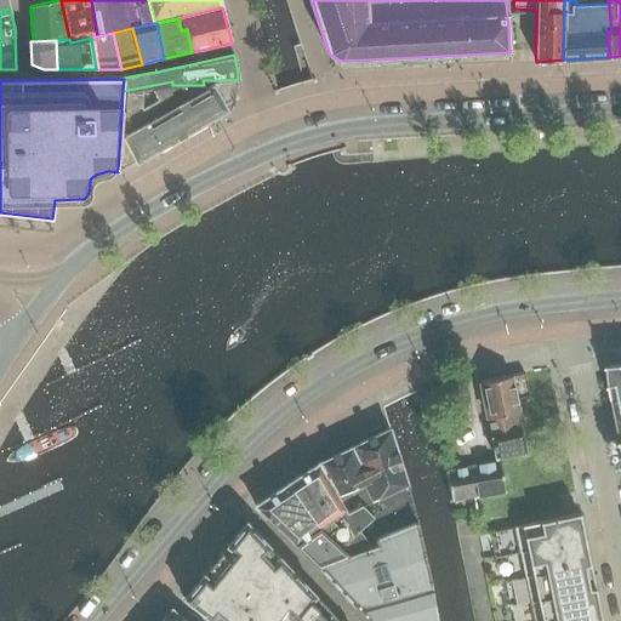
[(121,114),(118,169),(135,159),(136,161),(158,149),(160,153),(206,126),(204,123),(227,109),(212,85),(204,85),(172,85),(172,81),(160,84),(160,87),(152,89),(157,100),(142,108),(142,93),(126,92),(125,115),(121,114)]
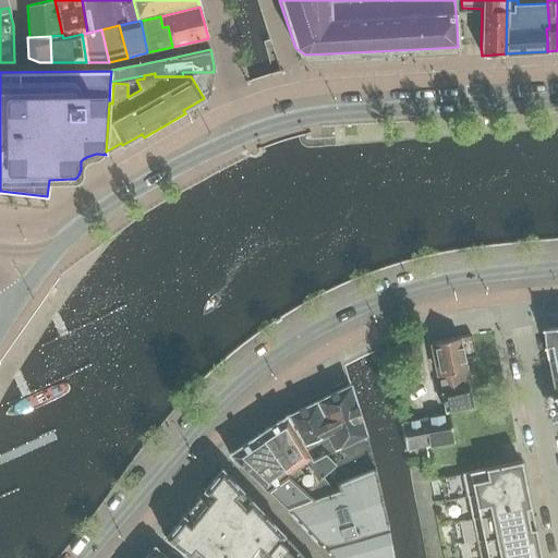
[(475,353),(471,335),(432,343),(438,376),(466,371),(463,358),(468,356),(466,354),(470,354),(475,353)]
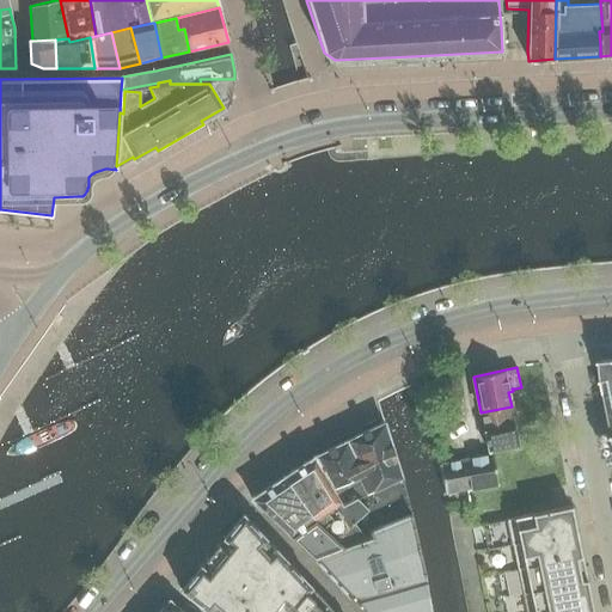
[(515,426),(514,423),(512,407),(481,412),(484,430),(515,426)]
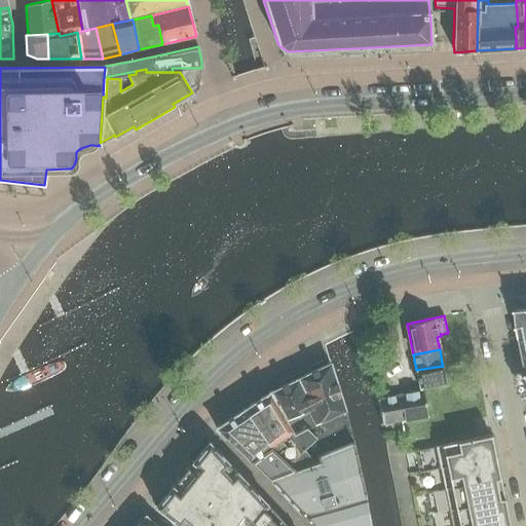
[(296,374),(316,418),(307,424),(326,447),(351,436),(350,431),(344,411),(345,411),(330,364),(330,363),(328,363),(326,360),(296,374)]
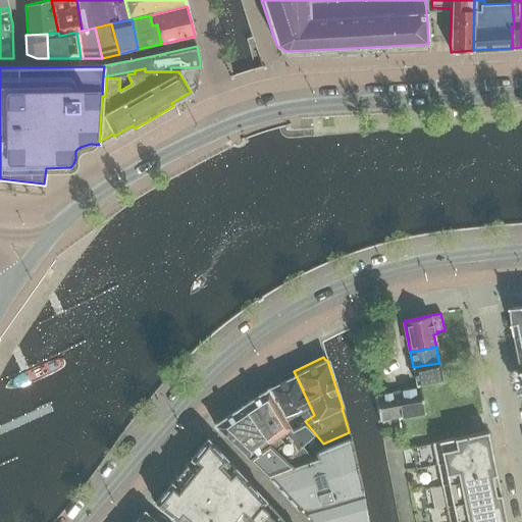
[(442,380),(439,363),(413,367),(417,385),(442,380)]
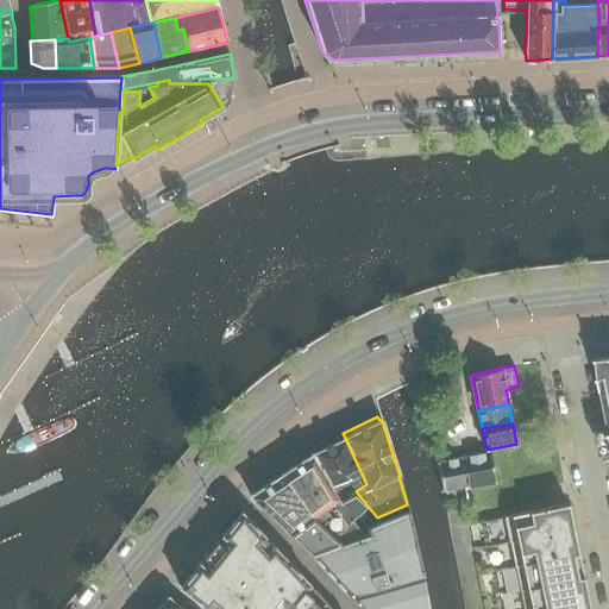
[(356,491),(366,484),(343,433),(313,449),(315,453),(314,453),(340,502),(356,491)]
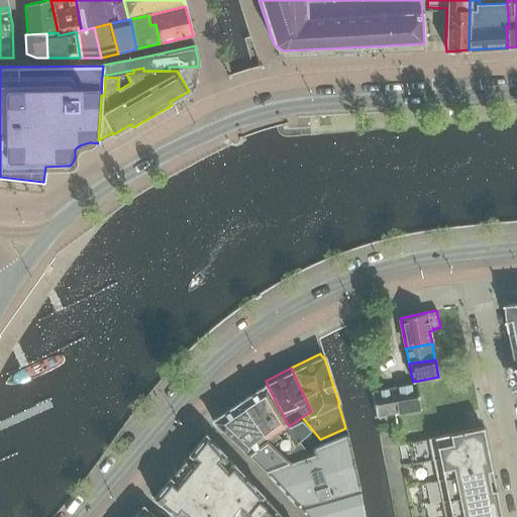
[(265,387),(240,402),(267,438),(283,453),(299,440),(311,429),(302,417),(289,426),(267,385),(266,385),(266,386),(265,386),(265,387)]
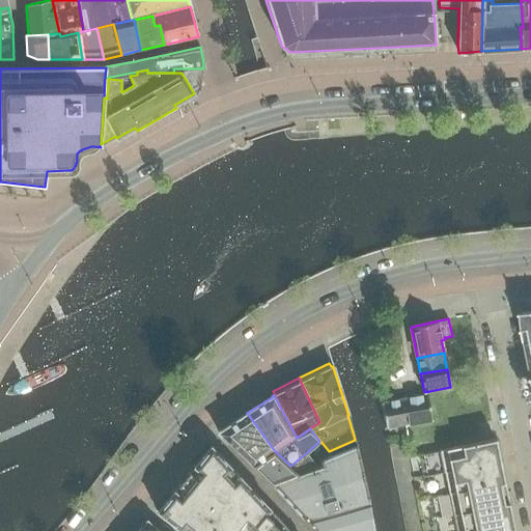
[(381,403),(386,430),(432,422),(427,395),(381,403)]
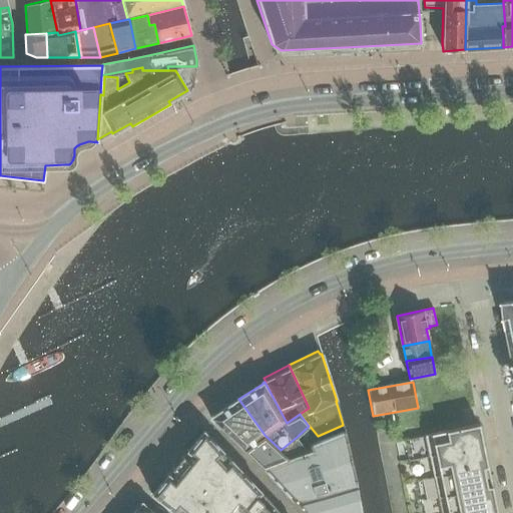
[(218,425),(263,468),(307,451),(297,437),(281,450),(265,435),(238,399),(210,418),(218,425)]
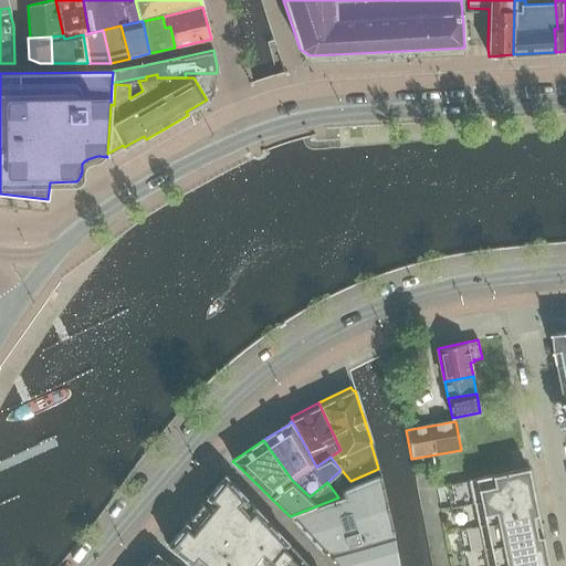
[(533,491),(527,468),(450,484),(454,506),(533,491)]
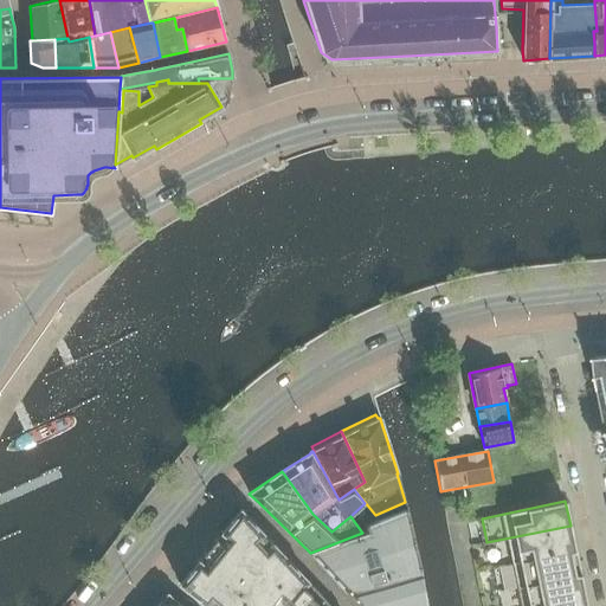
[(362,533),(310,553),(346,591),(347,590),(348,590),(419,569),(406,508),(366,524),(367,530),(362,533)]
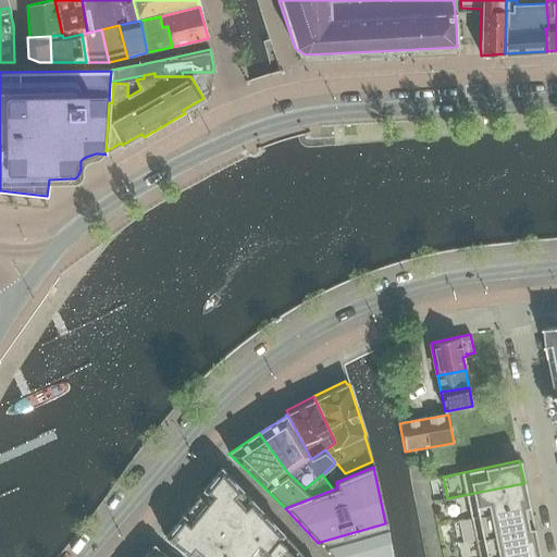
[(304,556),(221,468),(164,536),(190,556),(304,556)]
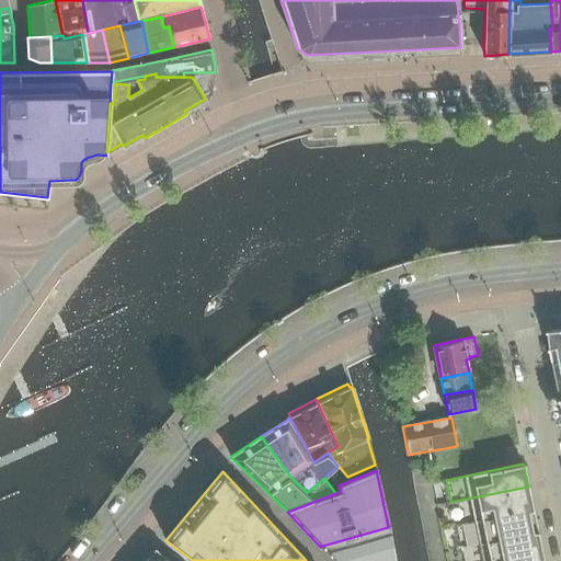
[(528,487),(450,502),(456,525),(533,508),(528,487)]
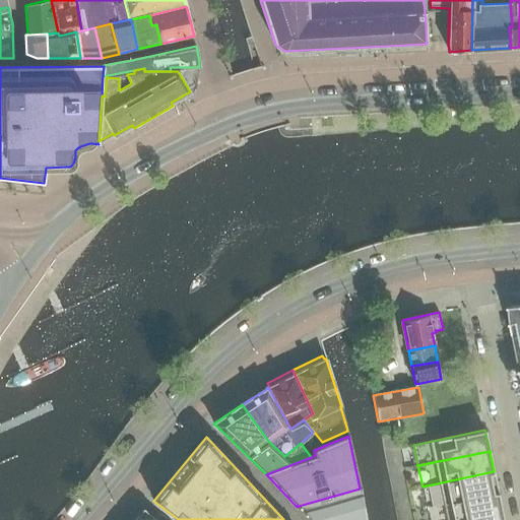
[(494,471),(423,486),(427,507),(498,493),(494,471)]
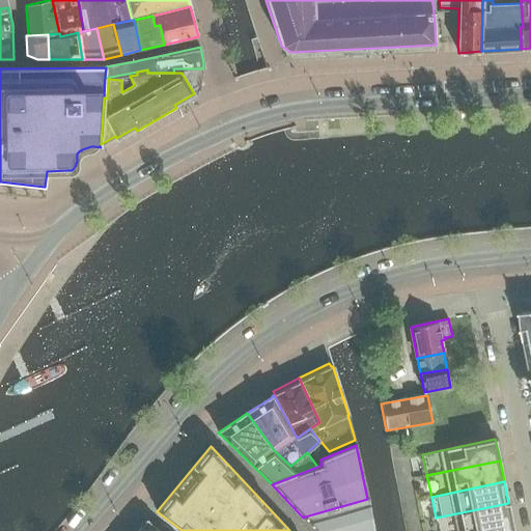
[(367,499),(305,516),(308,520),(317,530),(360,530),(373,528),(368,503),(367,499)]
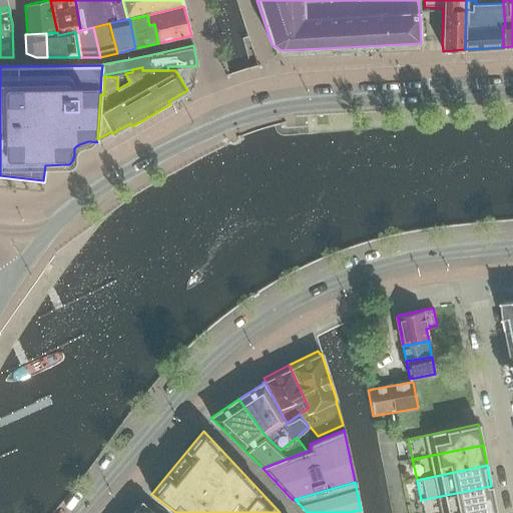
[(421,500),(423,512),(463,512),(496,506),(491,486),(421,500)]
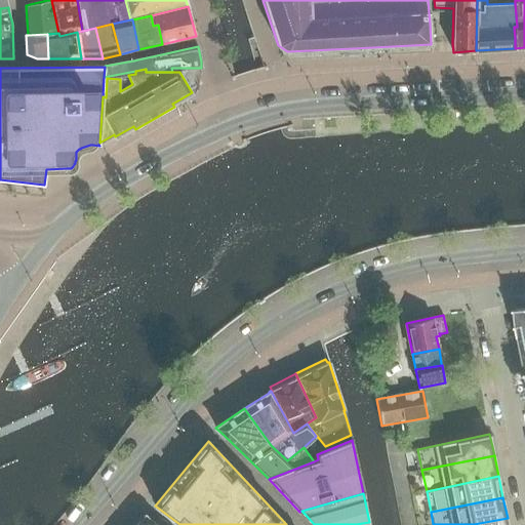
[(136,524),(156,524),(146,515),(136,524)]
